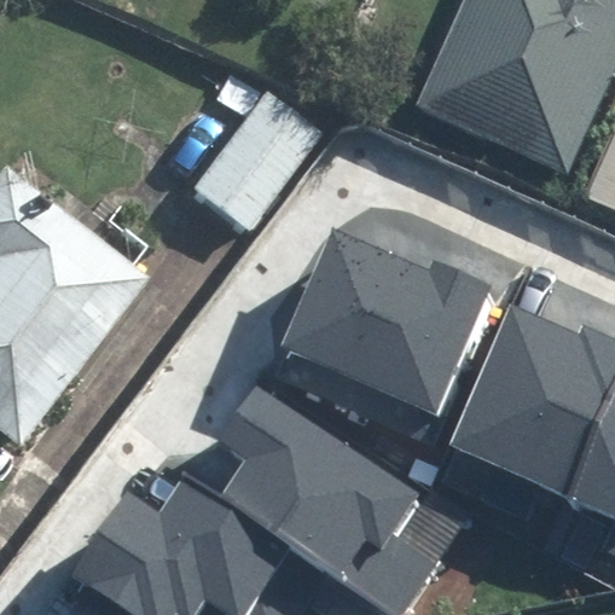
[(470,0),(421,111),(575,180),(614,90),(614,0),(470,0)]
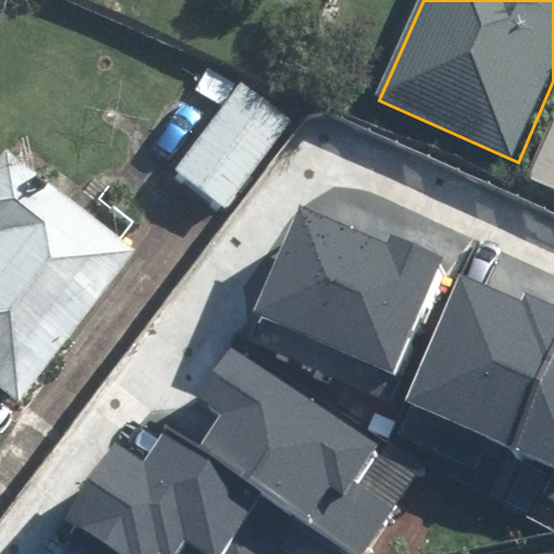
[(290,125),(236,86),(171,172),(224,211),(290,125)]
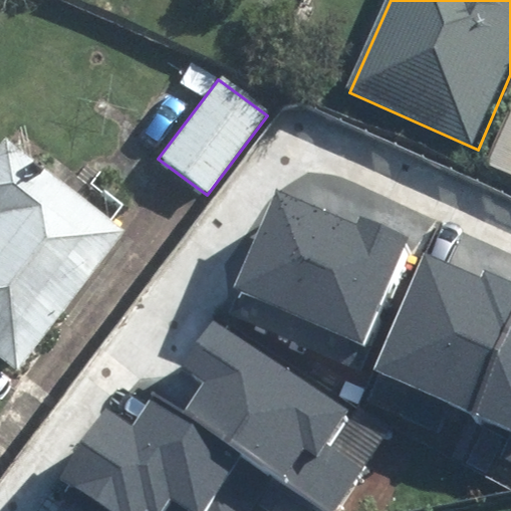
[(510,172),(510,124),(493,165),(510,172)]
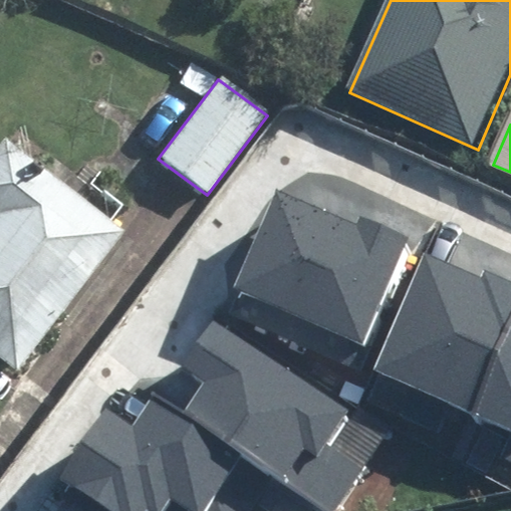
[(0,361),(16,374),(122,238),(1,145),(0,146),(0,361)]
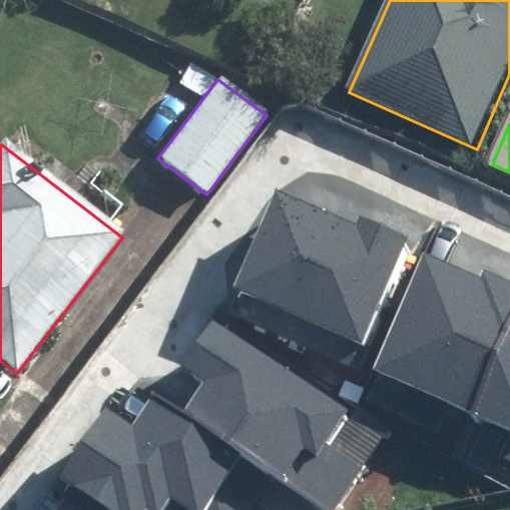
[(355,366),(409,234),(356,213),(353,220),(274,188),(223,313),(355,366)]
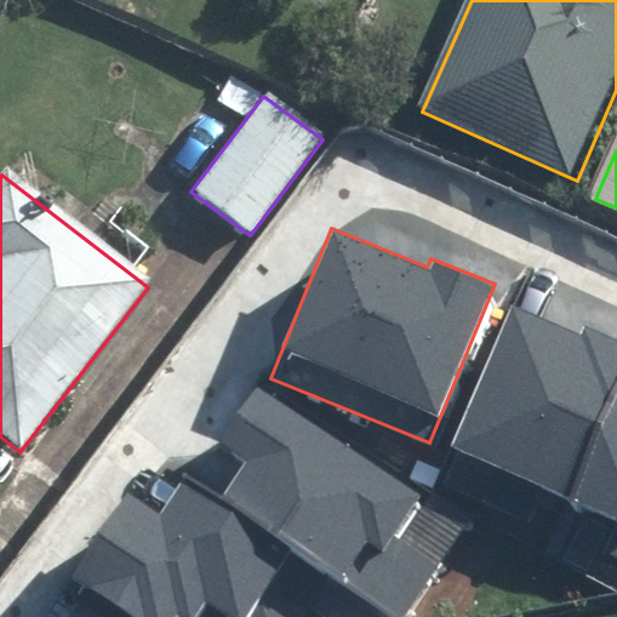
[(571,500),(616,393),(616,337),(582,323),(578,331),(510,302),(449,446),(571,500)]
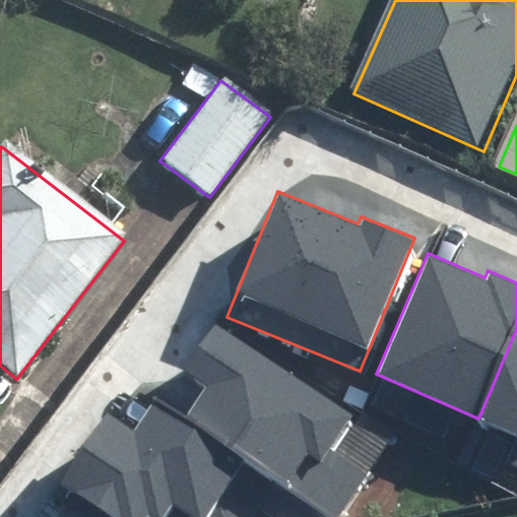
[(242,455),(335,516),(387,437),(212,323),(183,369),(205,383),(183,416),(242,455)]
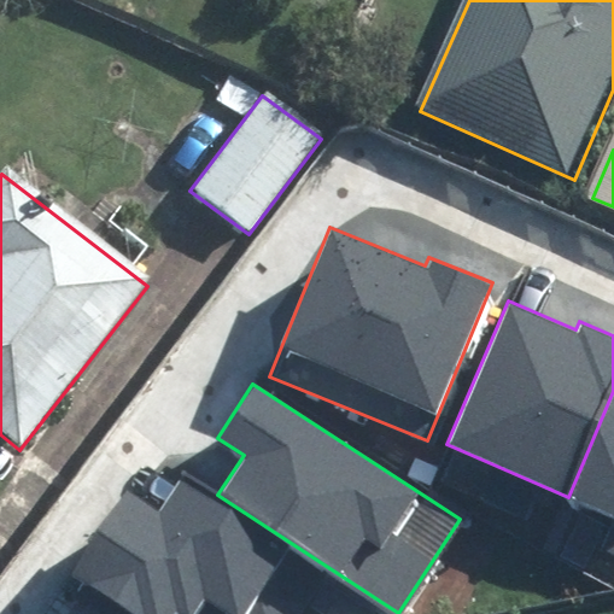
[(613,391),(568,497),(613,516),(601,548),(613,553),(613,391)]
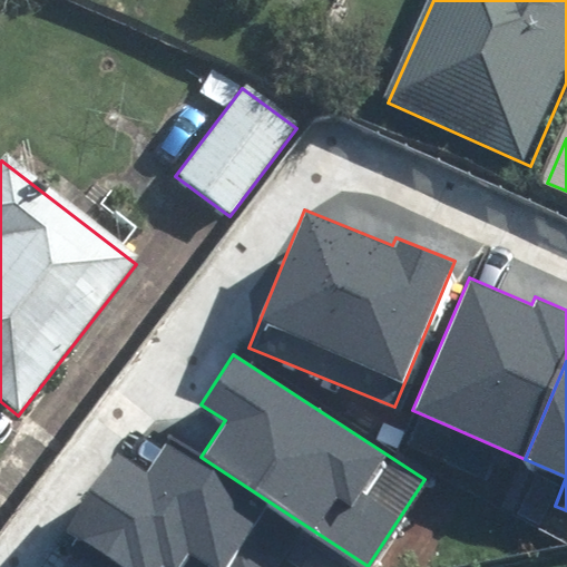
[(176,566),(187,550),(211,566),(266,566),(281,545),(250,525),(265,499),(201,457),(167,436),(144,471),(115,452),(64,530),(119,566),(158,566),(162,564),(166,566),(176,566)]
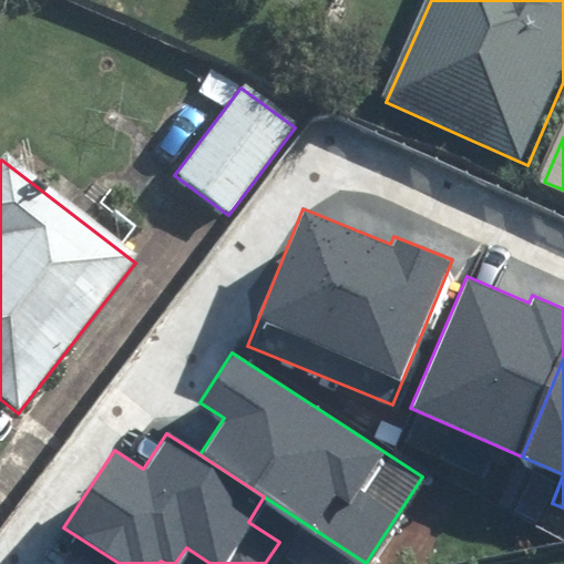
All buildings are outlined.
